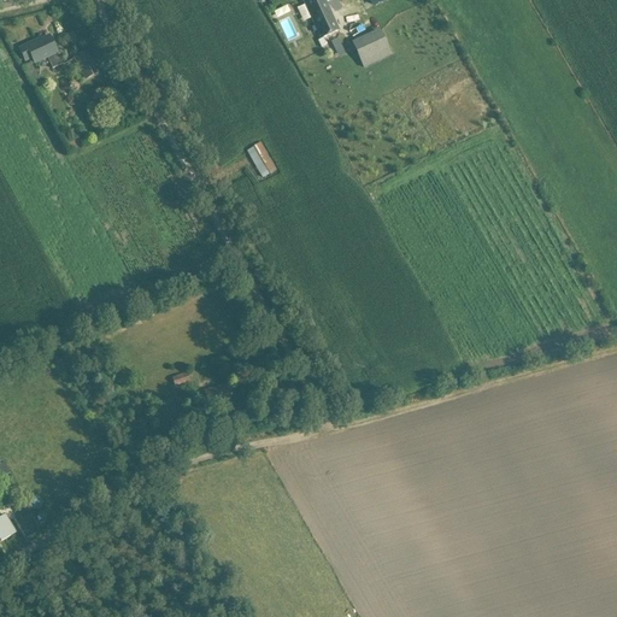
[(303,0),(305,5),(312,18),(316,25),(311,28),(313,33),(317,30),(322,40),(329,36),(339,31),(324,0),(303,0)]
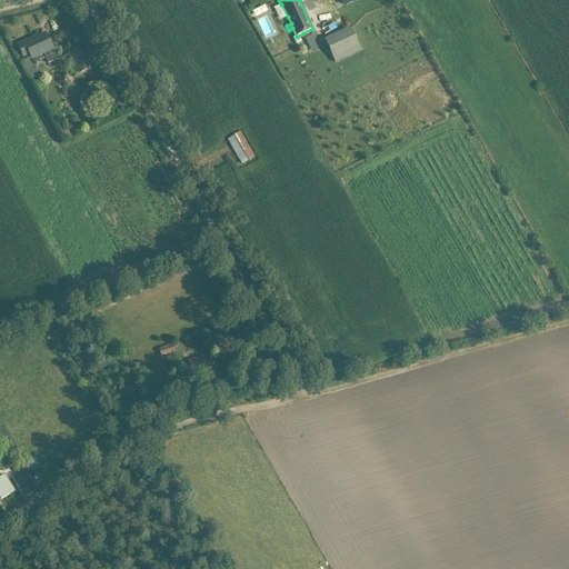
[(68,43),(73,40),(68,29),(62,32),(68,43)]
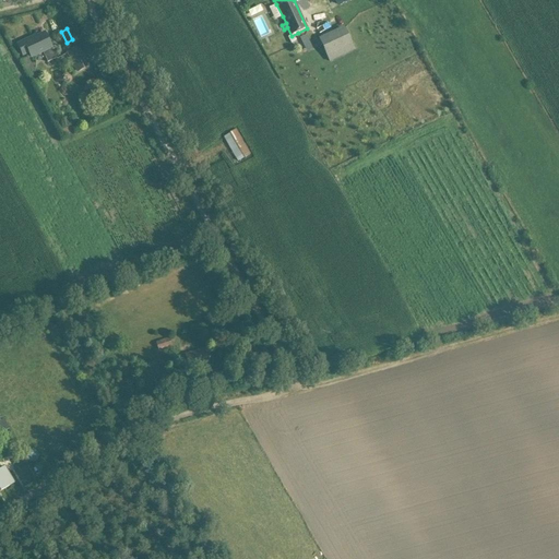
[(328,57),(336,52),(336,51),(352,44),(345,30),(321,42),(328,57)]
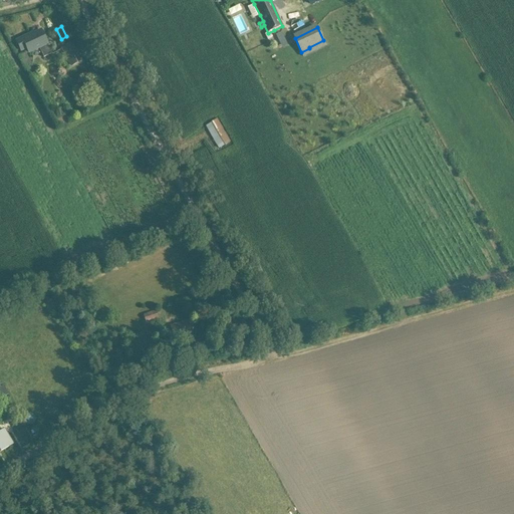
[(47,43),(41,30),(30,36),(29,34),(16,41),(21,52),(27,49),(29,53),(40,48),(44,57),(52,53),(47,43)]
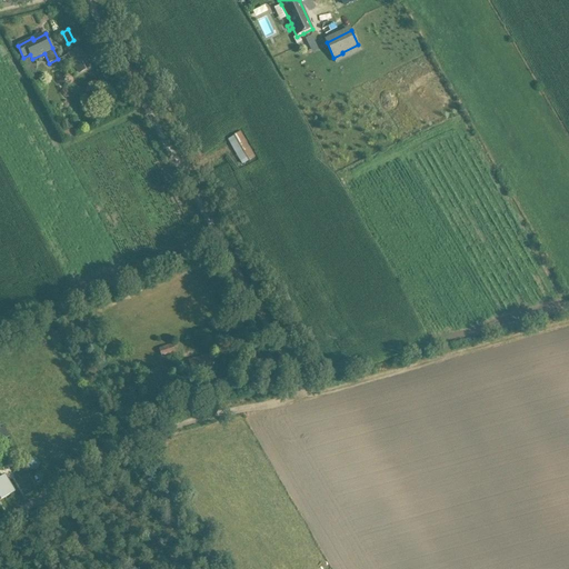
[(79,73),(90,67),(80,48),(68,55),(79,73)]
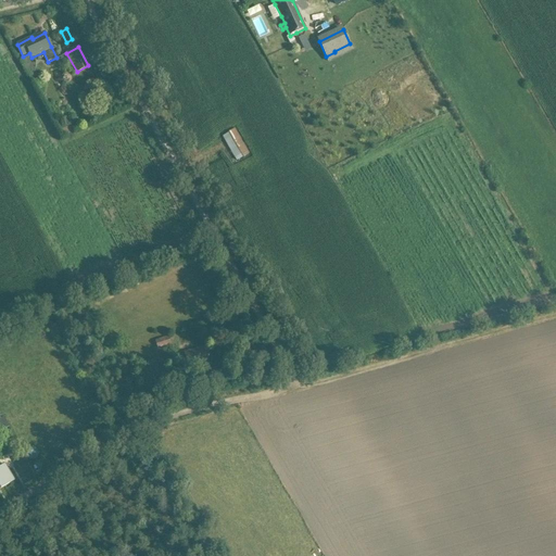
[(32,83),(38,78),(28,58),(21,61),(32,83)]
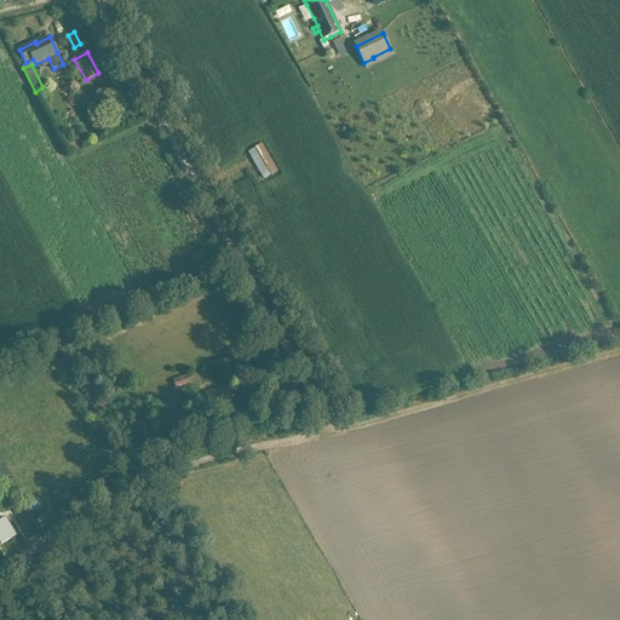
[(70,148),(81,142),(79,138),(68,143),(70,148)]
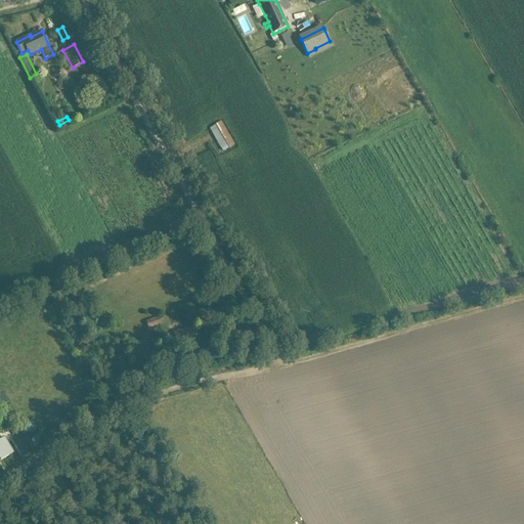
[(223,151),(234,145),(221,122),(210,129),(223,151)]
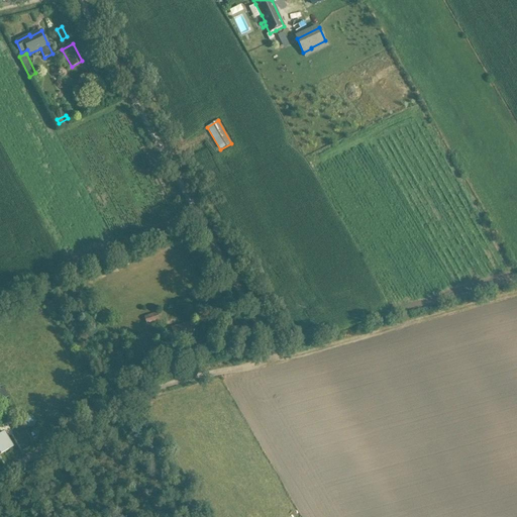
[(146,324),(159,320),(157,312),(144,316),(146,324)]
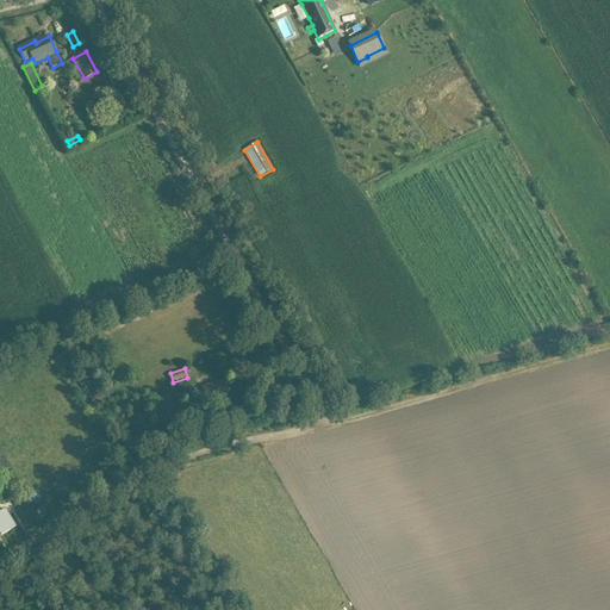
[(206,398),(229,392),(228,384),(226,381),(219,384),(203,387),(206,398)]
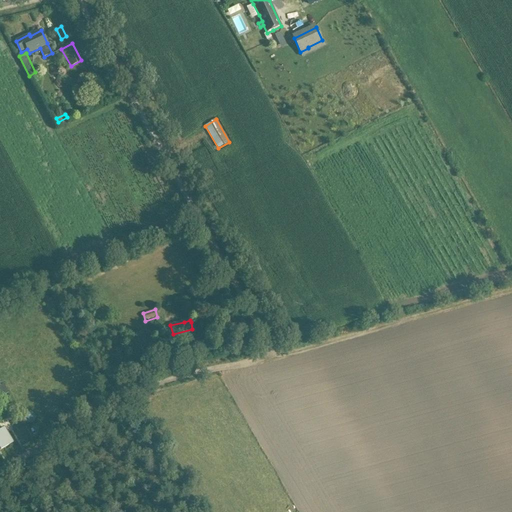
[(0,447),(1,449),(13,442),(4,428),(0,430),(0,447)]
